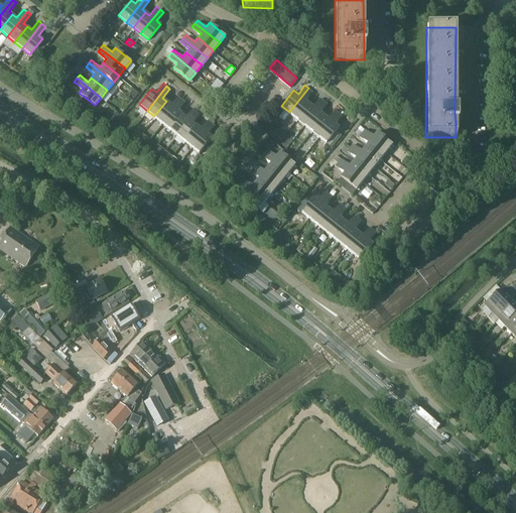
[(133,87),(129,92),(134,96),(138,91),(133,87)]
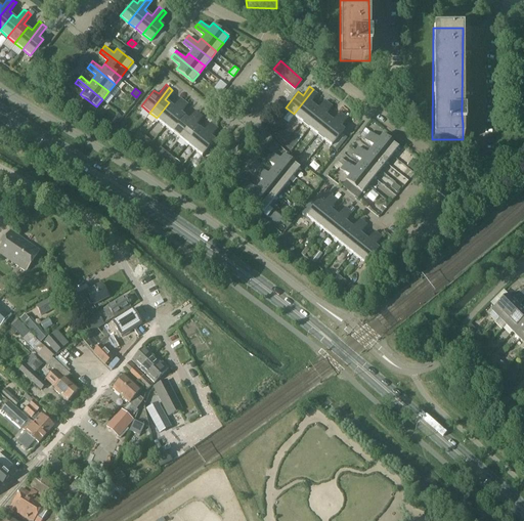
[(301,120),(314,104),(309,100),(316,92),(313,89),(294,114),(301,120)]
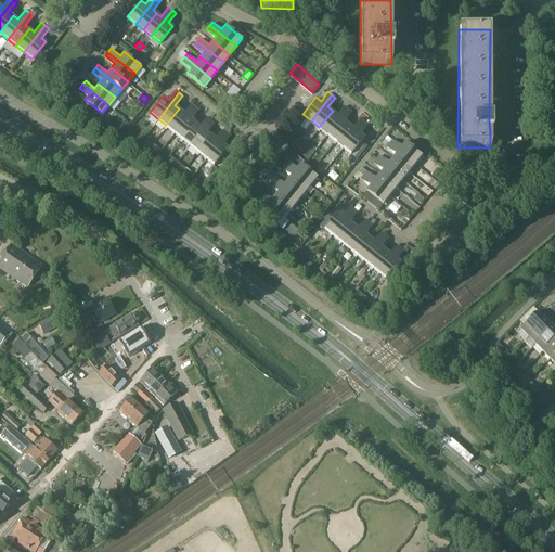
[(173,131),(195,105),(191,102),(183,112),(179,108),(166,125),(173,131)]
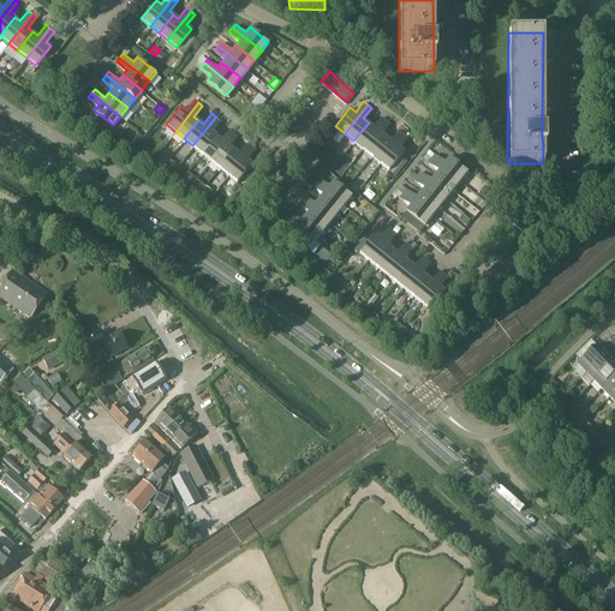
[(362,148),(386,119),(381,115),(372,125),(369,123),(353,141),(362,148)]
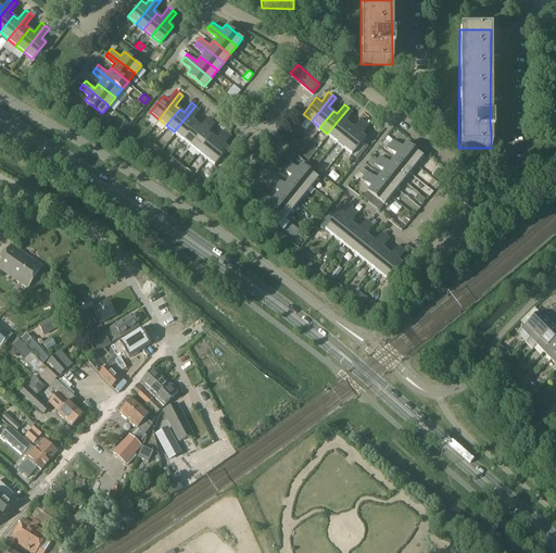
[(182,138),(196,121),(191,117),(199,109),(196,105),(174,132),(182,138)]
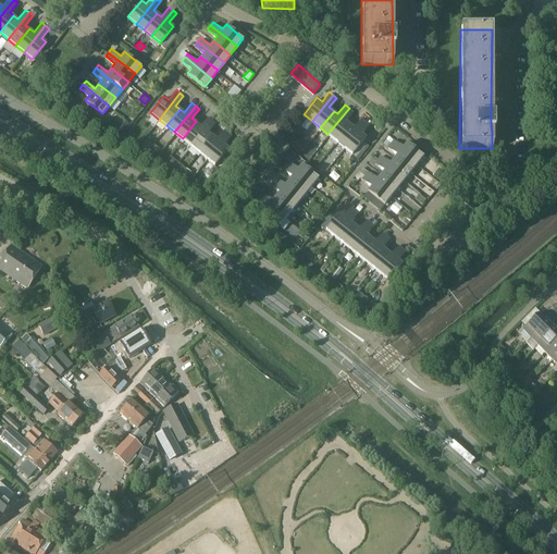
[(336,140),(350,124),(345,120),(353,110),(349,108),(327,134),(336,140)]
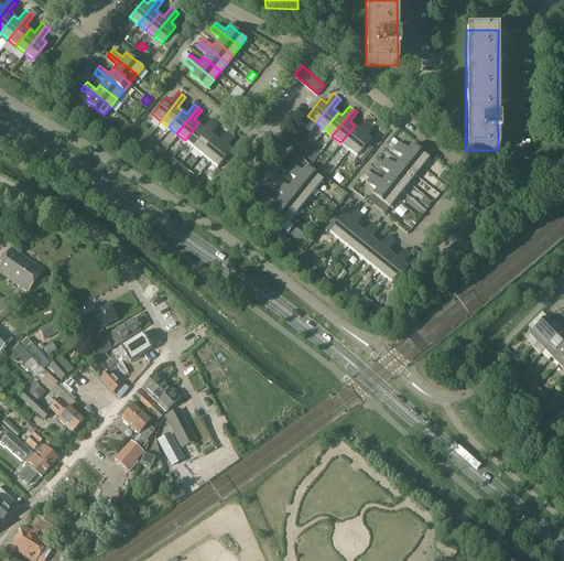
[(193,147),(215,120),(210,117),(203,127),(198,122),(185,140),(193,147)]
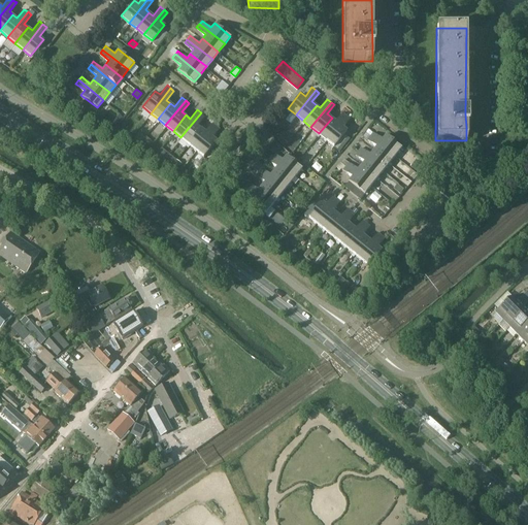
[(326,139),(345,113),(342,111),(335,120),(332,118),(319,133),(326,139)]
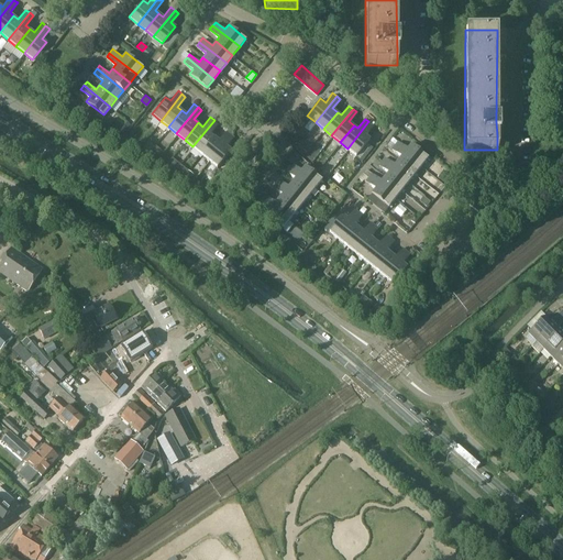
[(200,153),(214,135),(210,132),(218,122),(214,120),(192,146),(200,153)]
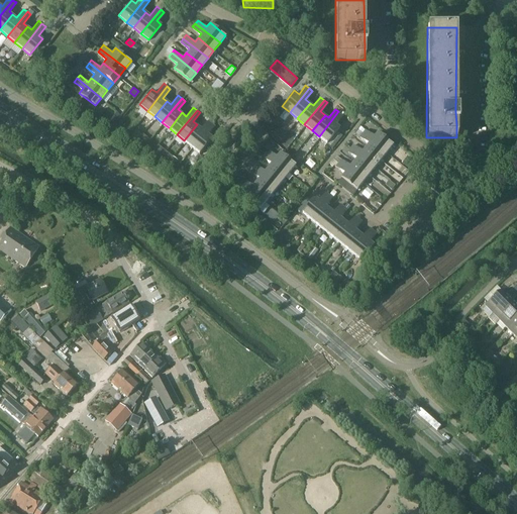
[(338,111),(319,136),(332,146),(342,134),(336,129),(339,126),(335,123),(342,114),(338,111)]
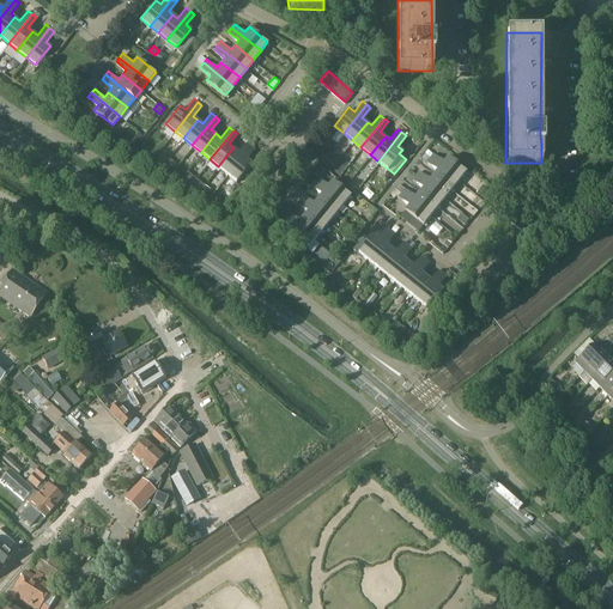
[(226,174),(250,144),(247,141),(238,151),(234,147),(218,166),(226,174)]
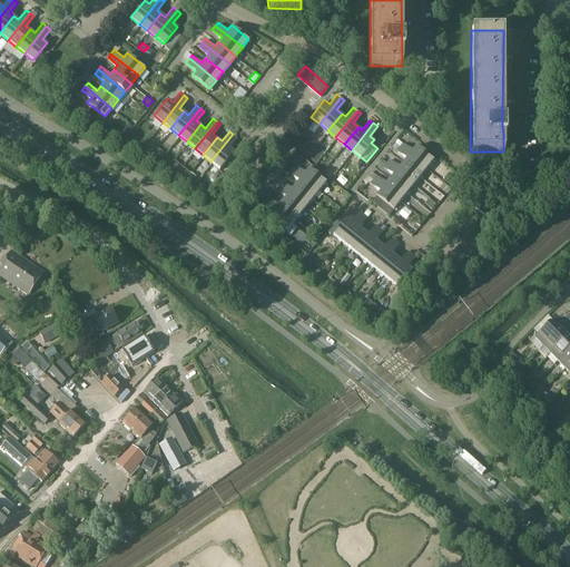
[(278,144),(283,140),(275,132),(272,135),(278,144)]
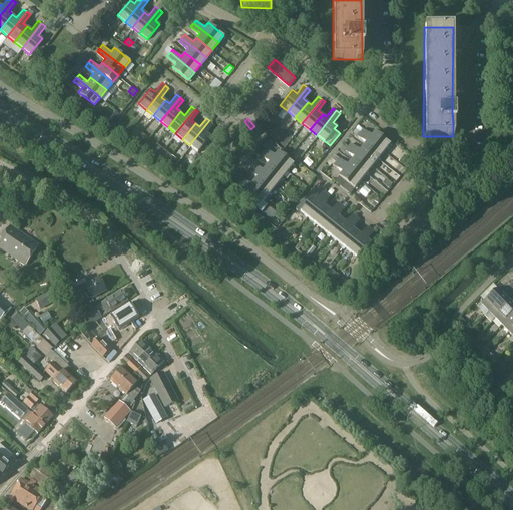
[(209,120),(189,145),(197,151),(210,135),(205,132),(212,123),(209,120)]
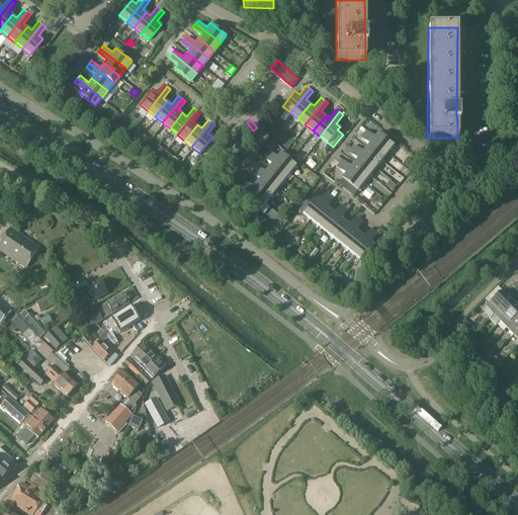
[(137,127),(133,132),(139,137),(142,132),(137,127)]
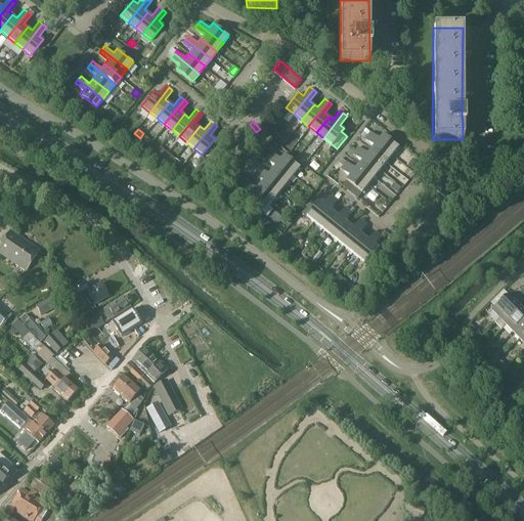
[(367,132),(392,153),(398,145),(382,132),(379,137),(369,130),(367,132)]
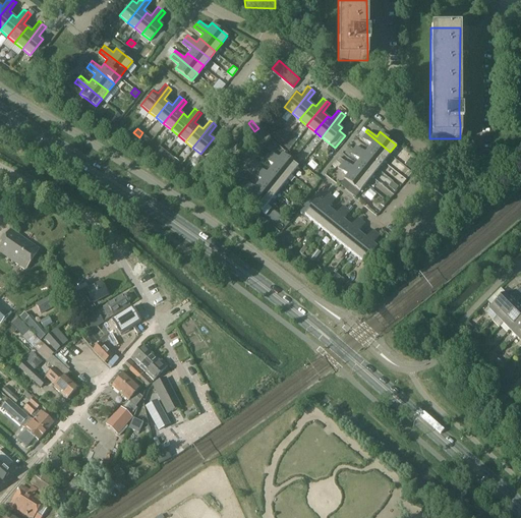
[(278,131),(274,135),(281,141),(285,136),(278,131)]
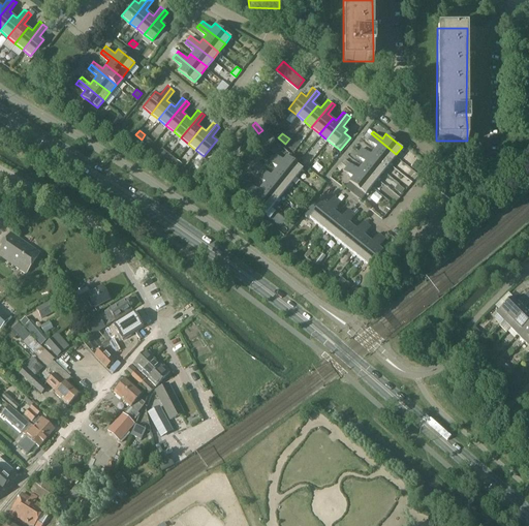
[(390,162),(396,154),(371,133),(368,138),(376,145),(373,149),(390,162)]
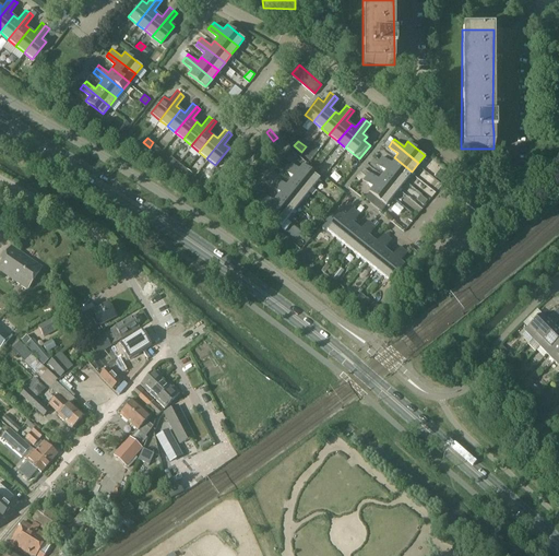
[(412,172),(394,157),(391,162),(382,154),(379,157),(405,179),(412,172)]
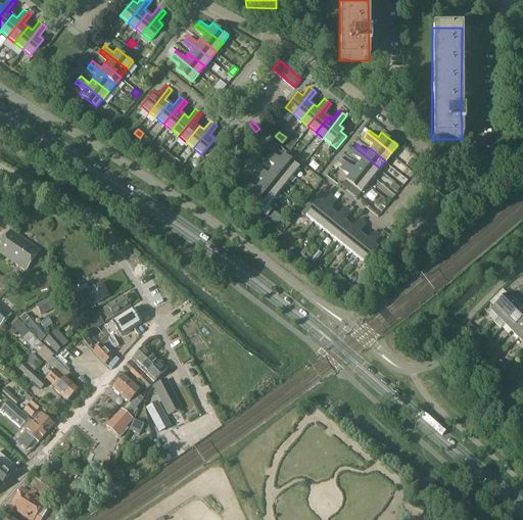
[(374,175),(379,168),(354,147),(351,151),(361,158),(358,161),(374,175)]
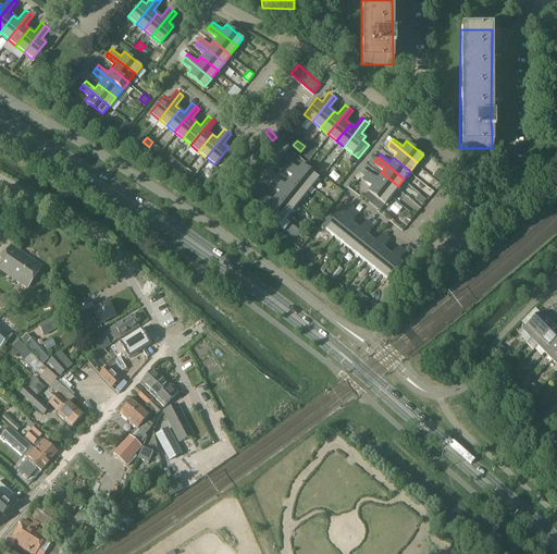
[(285,163),(312,184),(319,176),(301,162),(298,168),(288,160),(285,163)]
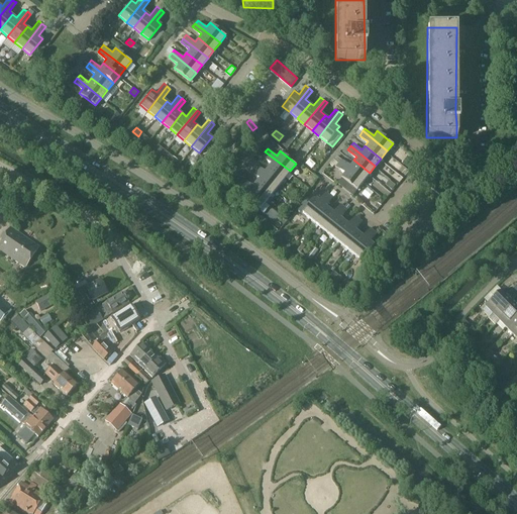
[(283,179),(290,171),(265,151),(262,155),(271,162),(268,166),(283,179)]
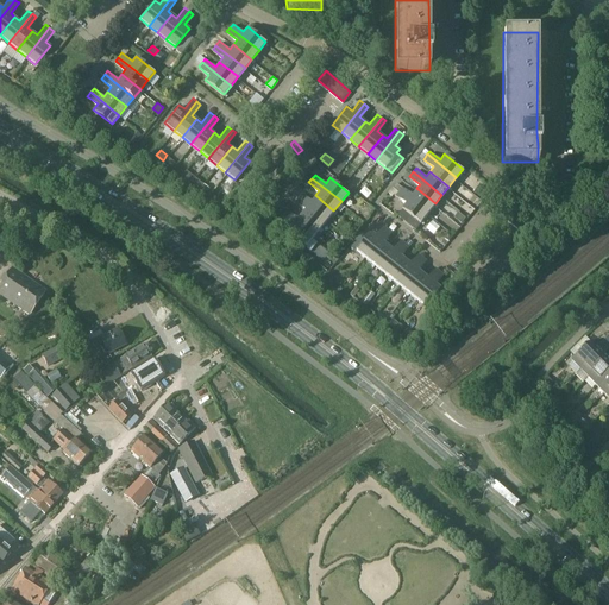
[(435,203),(416,188),(412,194),(402,186),(399,189),(427,213),(435,203)]
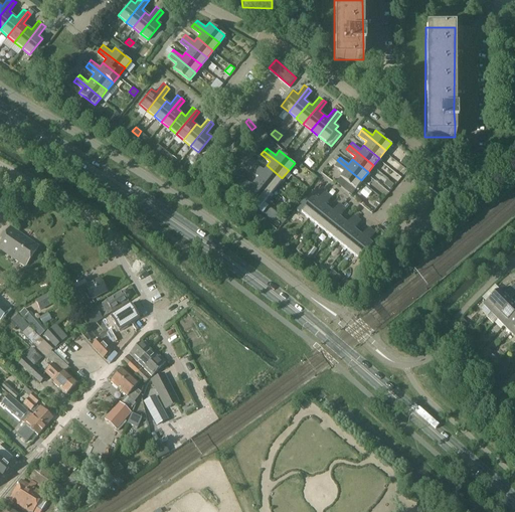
[(355,187),(361,180),(337,160),(334,164),(343,171),(339,175),(355,187)]
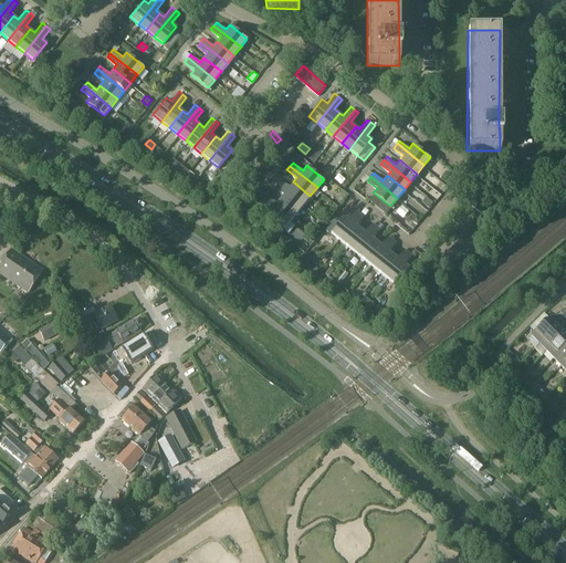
[(310,196),(293,181),(290,186),(280,178),(276,183),(304,204),(310,196)]
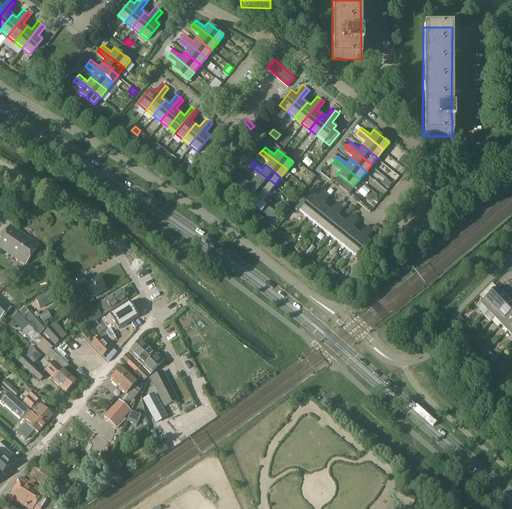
[(269,192),(275,184),(250,165),(248,168),(256,175),(253,179),(269,192)]
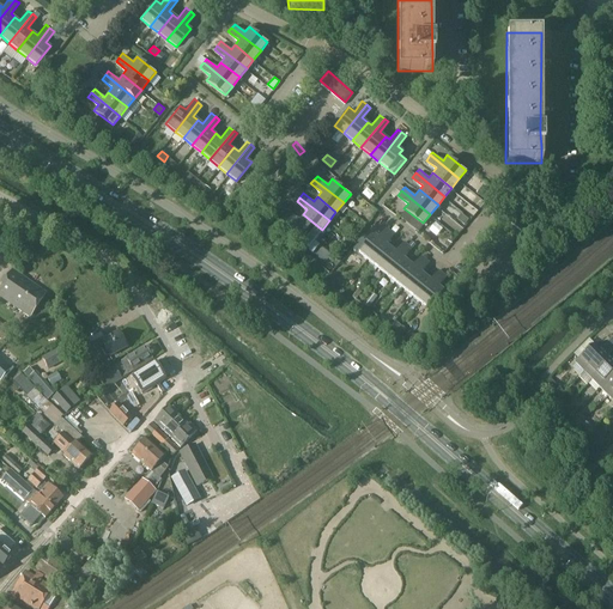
[(522,213),(519,209),(510,219),(515,223),(522,213)]
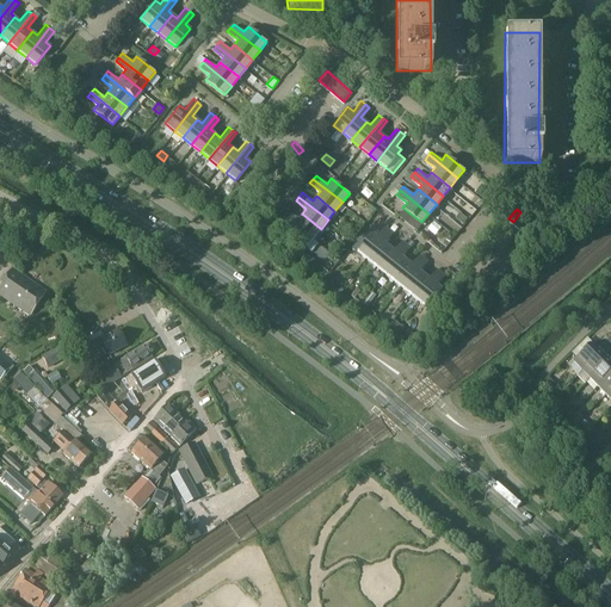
[(321,229),(302,214),(298,218),(288,210),(285,214),(314,236),(321,229)]
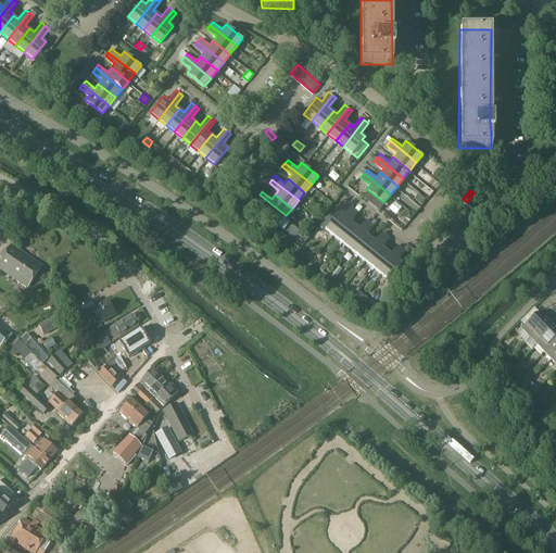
[(418,192),(414,197),(421,202),(425,198),(418,192)]
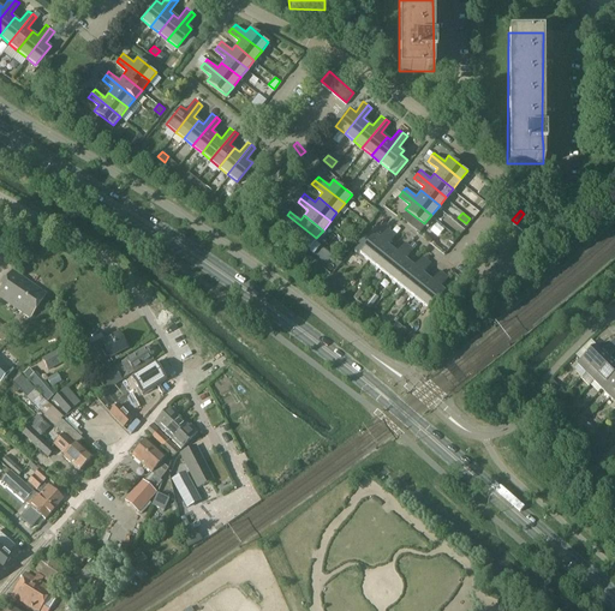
[(529,219),(524,214),(517,223),(521,228),(529,219)]
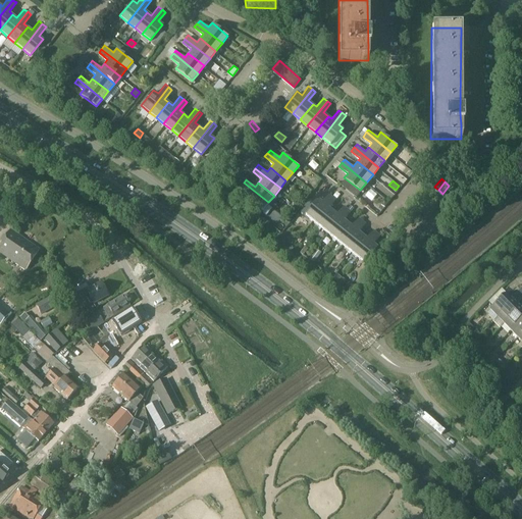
[(262,210),(268,202),(244,183),(241,187),(249,194),(246,198),(262,210)]
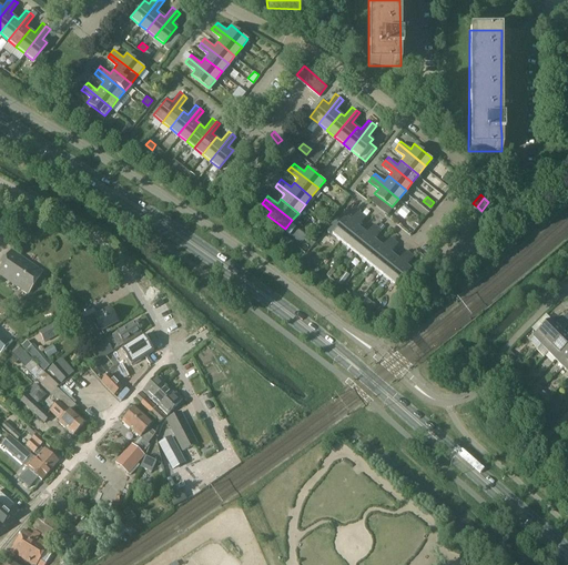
[(493,205),(488,202),(482,211),(486,214),(493,205)]
